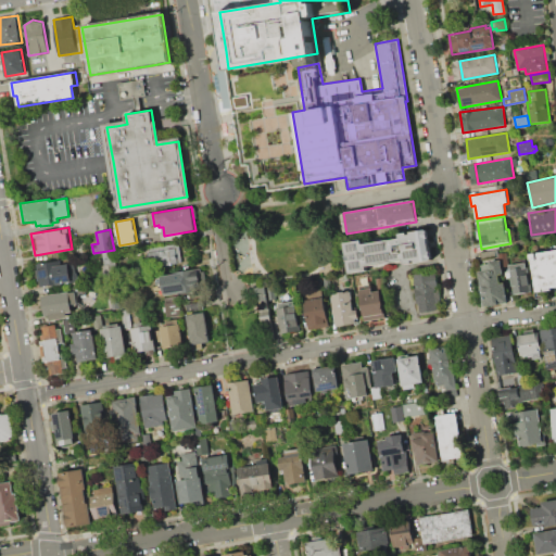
[(345,242),(363,240),(364,244),(400,238),(400,234),(407,232),(408,235),(412,234),(412,231),(421,229),(427,260),(405,264),(404,258),(367,265),(368,269),(350,273),(349,261),(358,258),(357,253),(348,254),(345,242)]
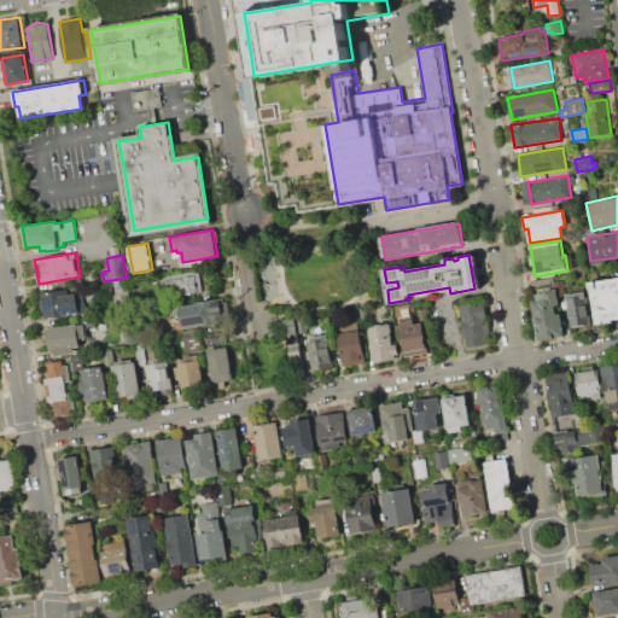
[(165,275),(198,269),(202,291),(192,293),(192,295),(169,298),(165,275)]
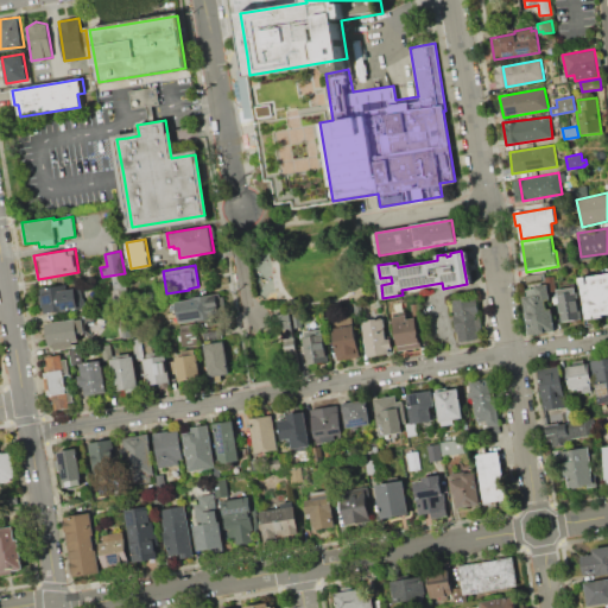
[(112,276),(124,273),(126,287),(114,290),(112,276)]
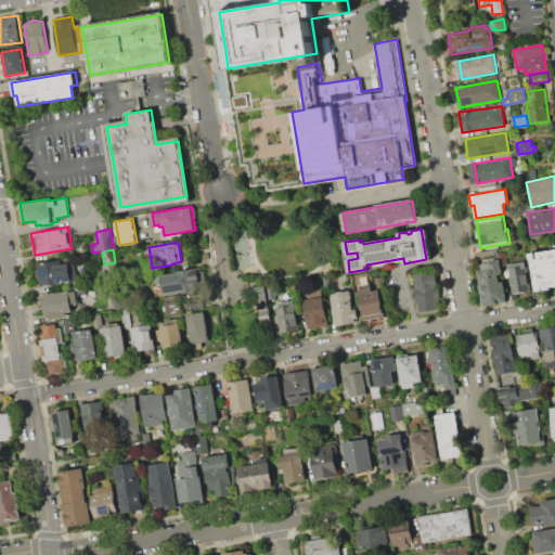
[(529,254),(554,249),(554,288),(536,292),(529,254)]
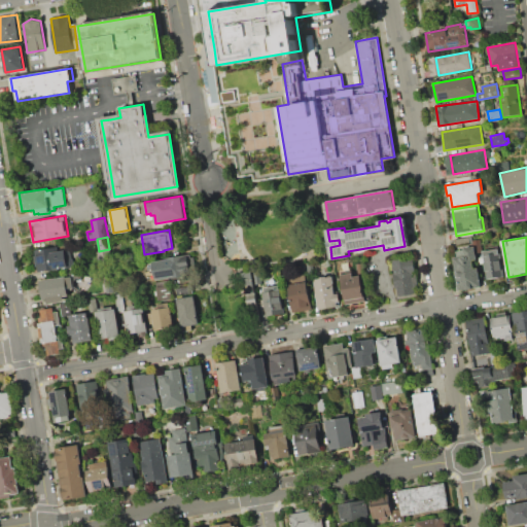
[(34,250),(57,246),(58,250),(66,249),(66,250),(71,249),(74,265),(38,272),(34,250)]
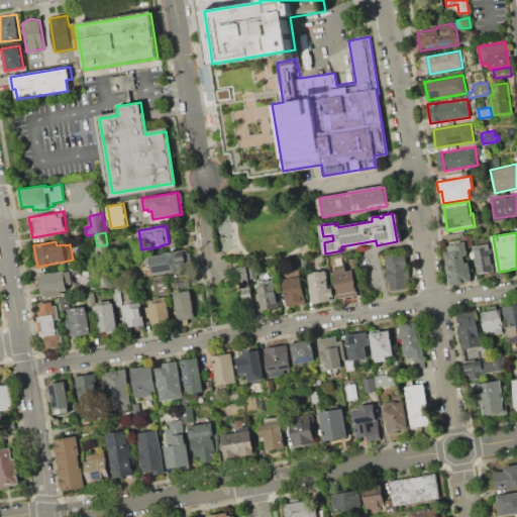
[(466,241),(468,254),(463,255),(466,263),(469,262),(473,282),(449,286),(444,252),(448,251),(447,246),(454,245),(454,243),(466,241)]
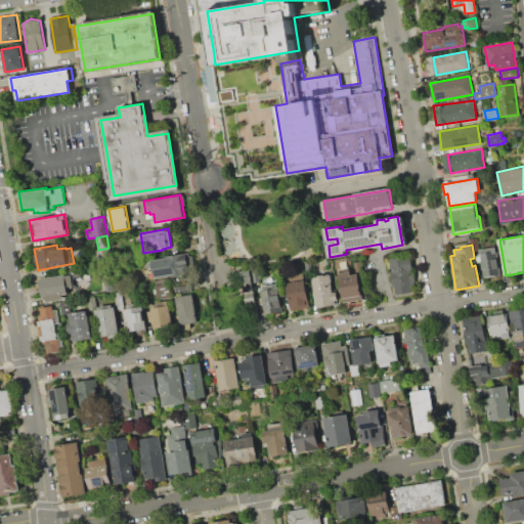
[(480,249),(496,247),(501,275),(484,277),(480,249)]
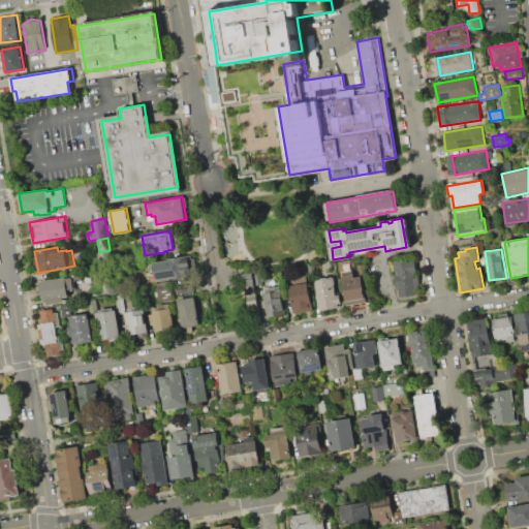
[(160,280),(157,260),(188,255),(192,275),(160,280)]
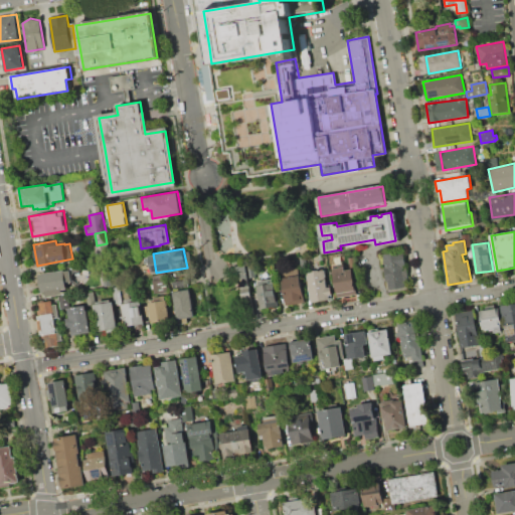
[(403,251),(409,286),(387,290),(381,255),(403,251)]
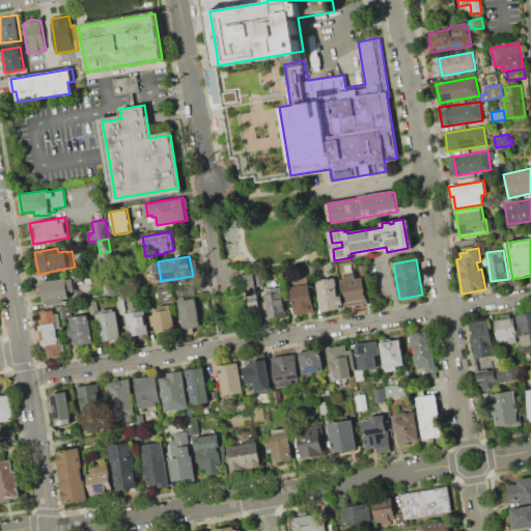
[(244,274),(252,273),(260,325),(252,326),(244,274)]
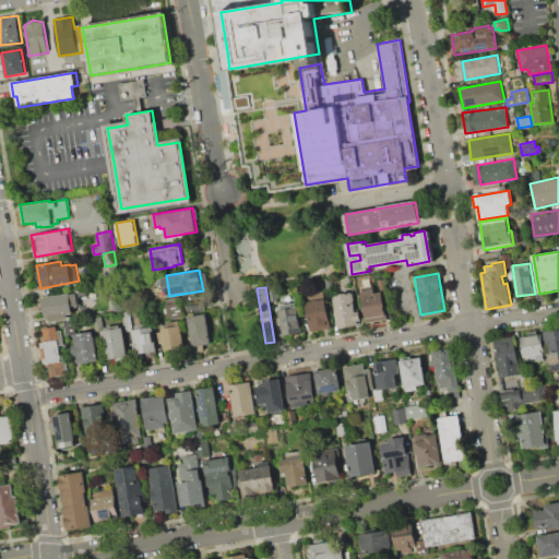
[(360,292),(375,288),(376,294),(382,292),(388,319),(367,322),(360,292)]
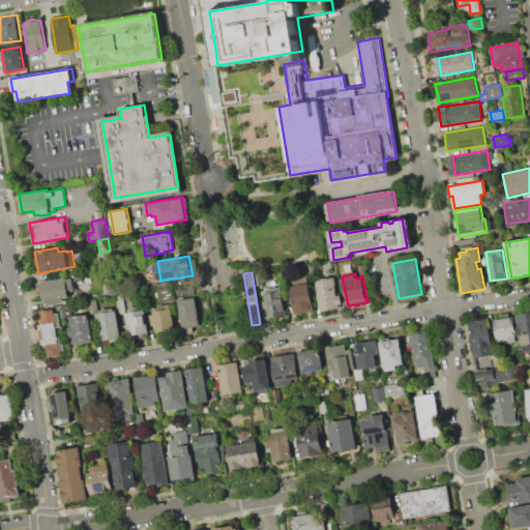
[(40,283),(66,277),(66,278),(72,278),(75,289),(68,290),(69,295),(42,299),(40,283)]
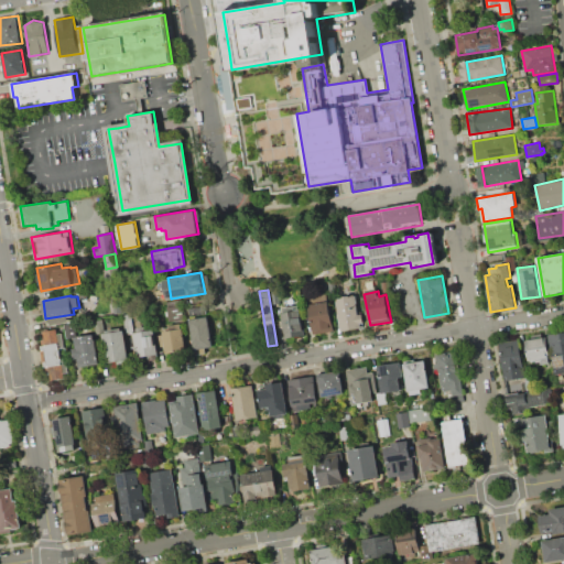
[(335,299),(356,295),(359,313),(362,313),(364,322),(360,323),(361,327),(340,332),(335,299)]
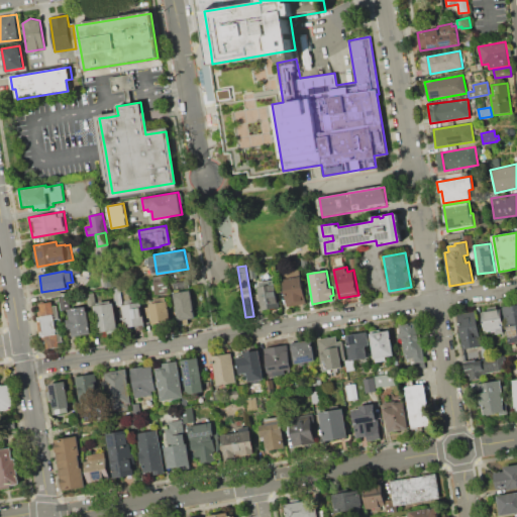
[(111,276),(112,287),(105,288),(103,277),(111,276)]
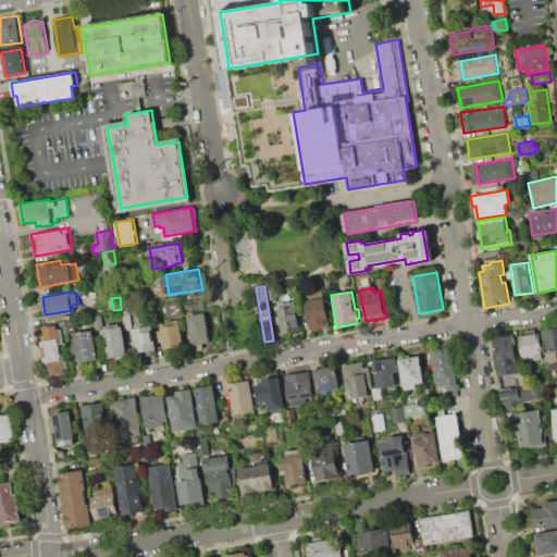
[(164,299),(180,297),(183,316),(168,319),(164,299)]
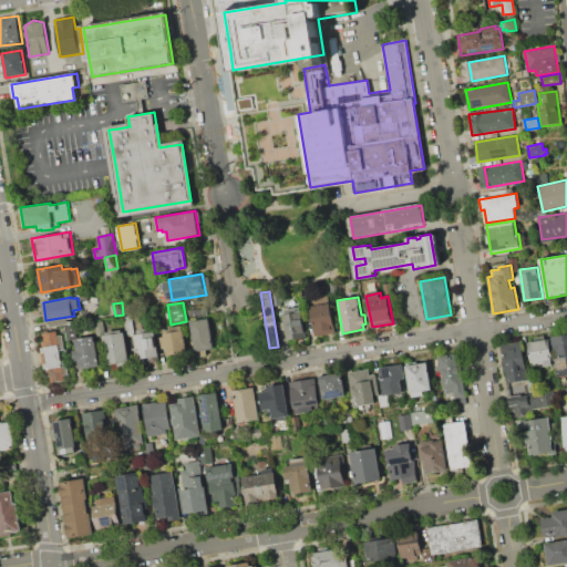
[(310,306),(331,302),(336,332),(315,336),(310,306)]
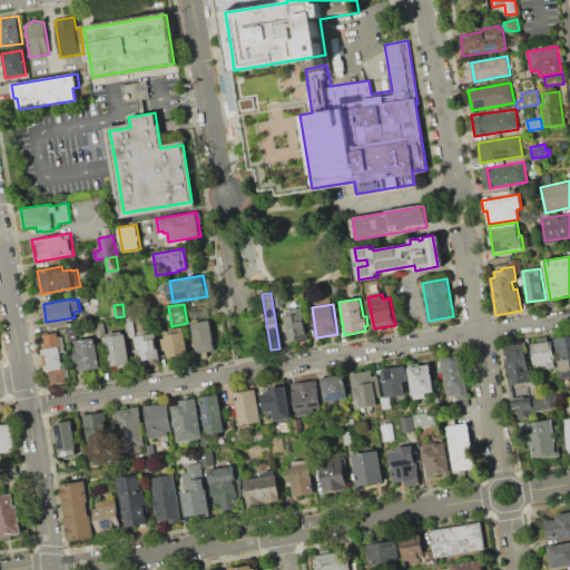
[(189,308),(207,305),(209,317),(192,320),(189,308)]
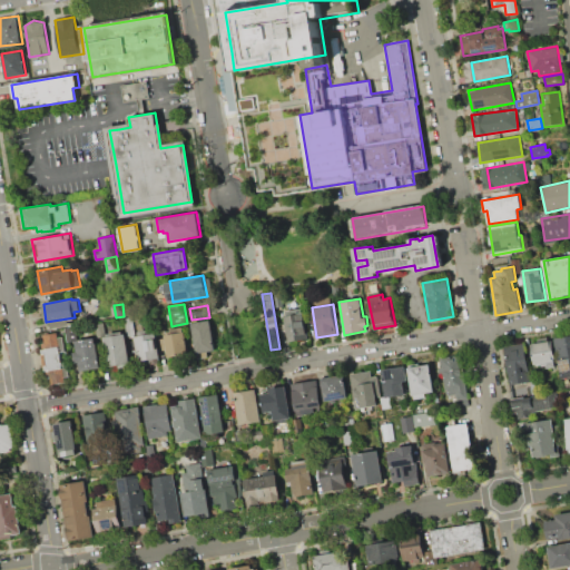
[(285,316),(305,313),(308,338),(288,342),(285,316)]
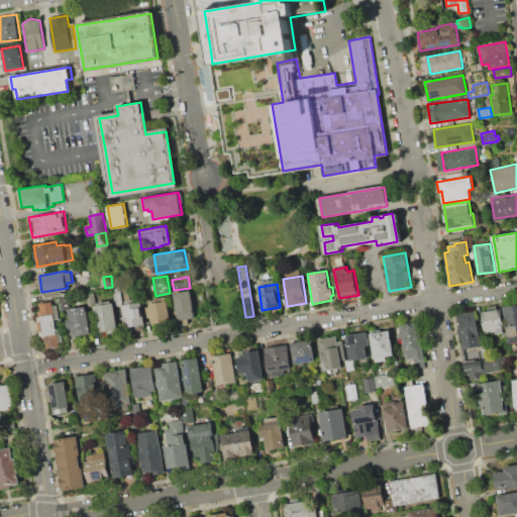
[(112,289),(119,288),(122,304),(115,305),(112,289)]
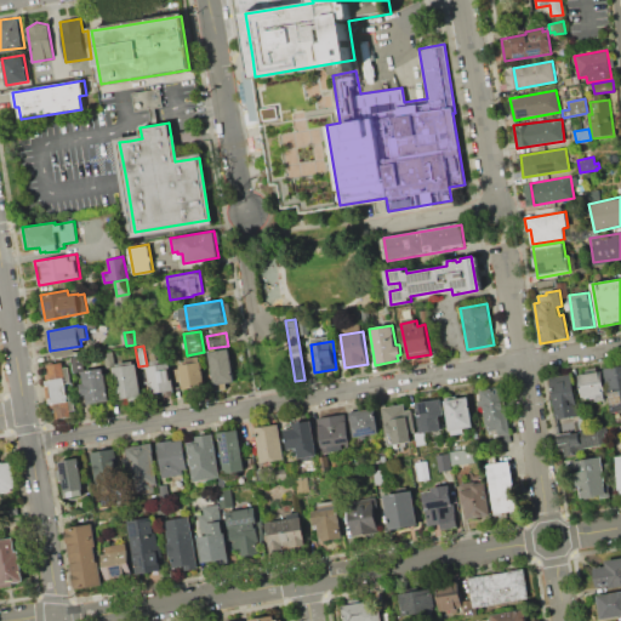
[(209,352),(228,348),(234,381),(215,385),(209,352)]
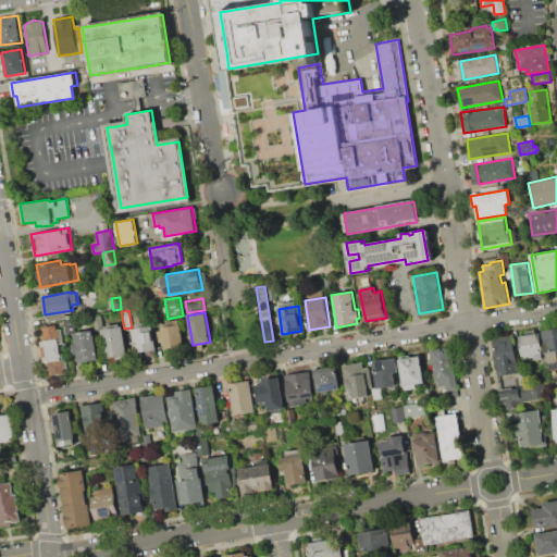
[(64,321),(74,319),(76,333),(65,334),(64,321)]
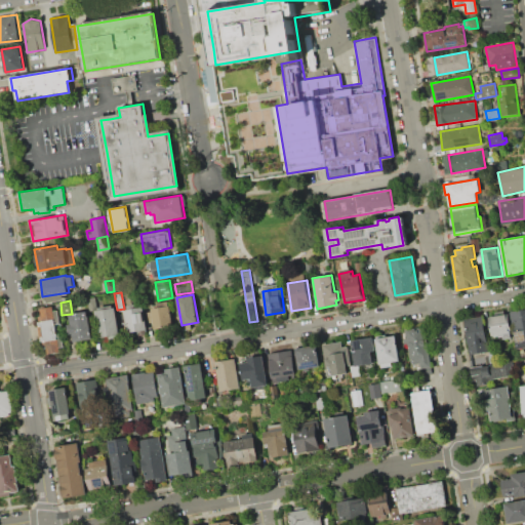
[(151,308),(157,307),(156,303),(168,300),(168,306),(170,306),(173,325),(154,328),(153,322),(150,322),(148,312),(152,312),(151,308)]
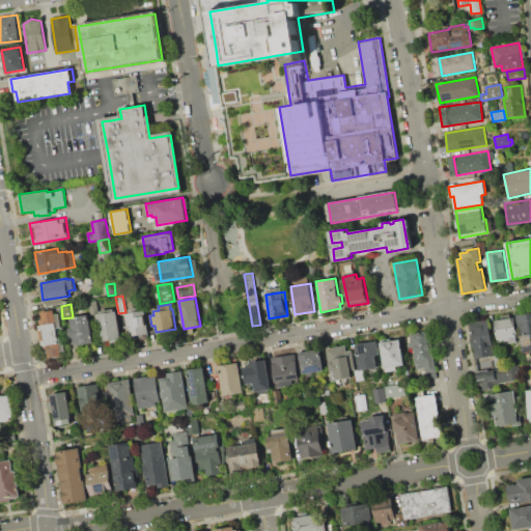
[(145,310),(148,333),(130,336),(126,313),(129,313),(128,309),(136,307),(137,311),(145,310)]
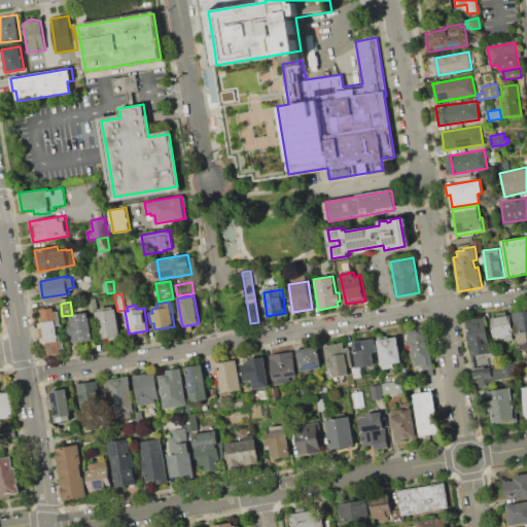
[(33,308),(42,307),(42,310),(54,308),(54,312),(59,311),(61,324),(55,325),(57,336),(63,335),(65,348),(60,348),(61,353),(46,355),(44,343),(41,343),(40,339),(43,338),(41,326),(38,327),(38,325),(36,326),(33,308)]
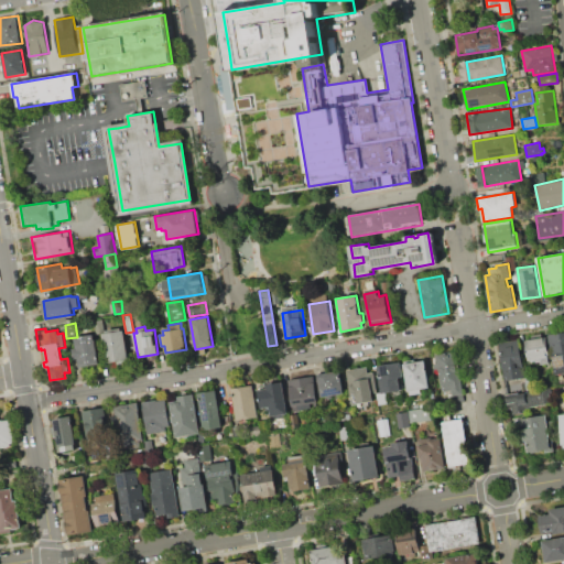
[(123,331),(128,360),(107,364),(102,334),(123,331)]
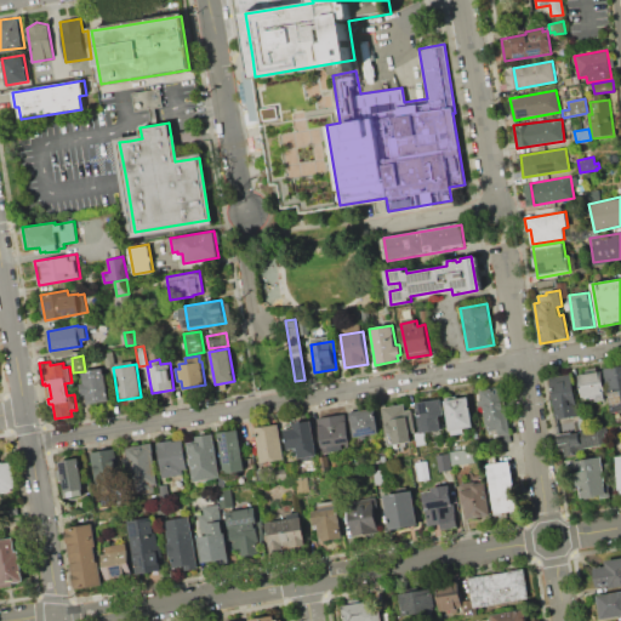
[(603,369),(620,364),(620,406),(610,409),(603,369)]
